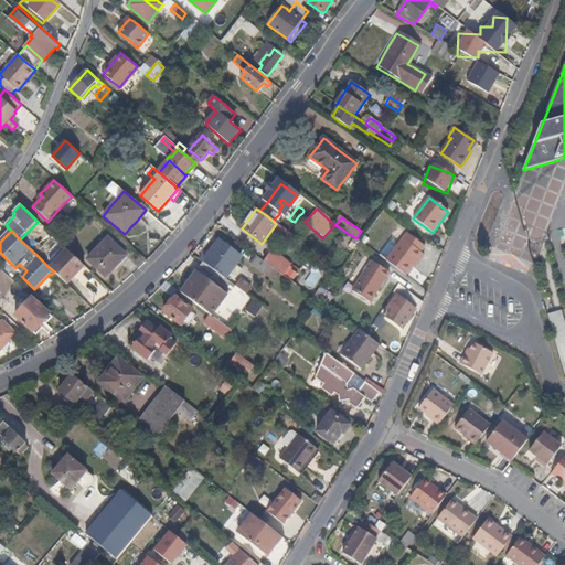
[(412,268),(416,264),(417,265),(424,257),(420,254),(425,248),(406,235),(403,241),(394,252),(385,263),(393,269),(401,275),(405,278),(412,268)]
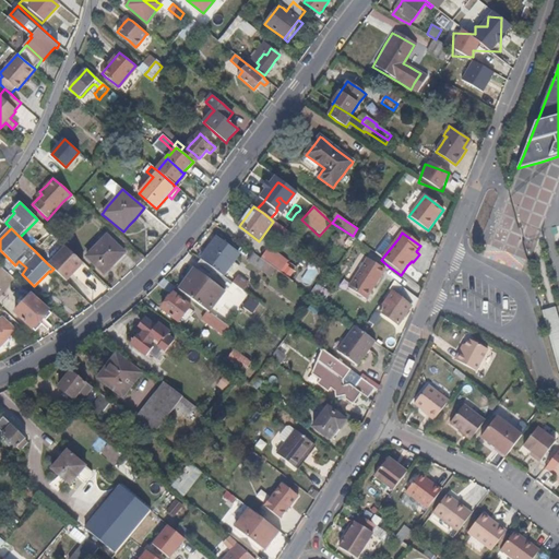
[(117,261),(125,253),(119,248),(107,237),(104,240),(93,251),(87,258),(92,262),(98,268),(105,274),(111,266),(117,261)]
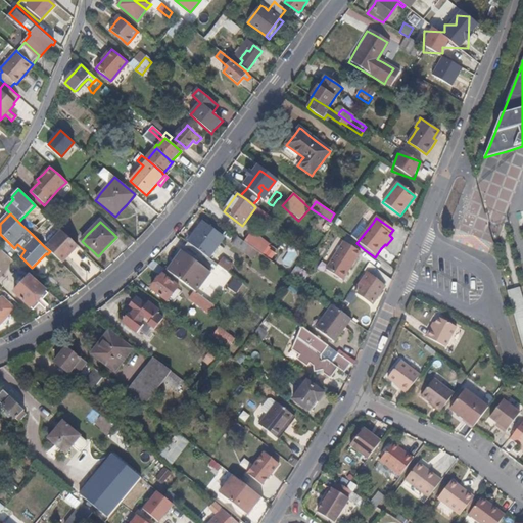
[(214,251),(221,242),(224,238),(220,235),(215,231),(210,228),(202,223),(198,229),(192,237),(189,241),(187,243),(198,250),(209,258),(214,251)]
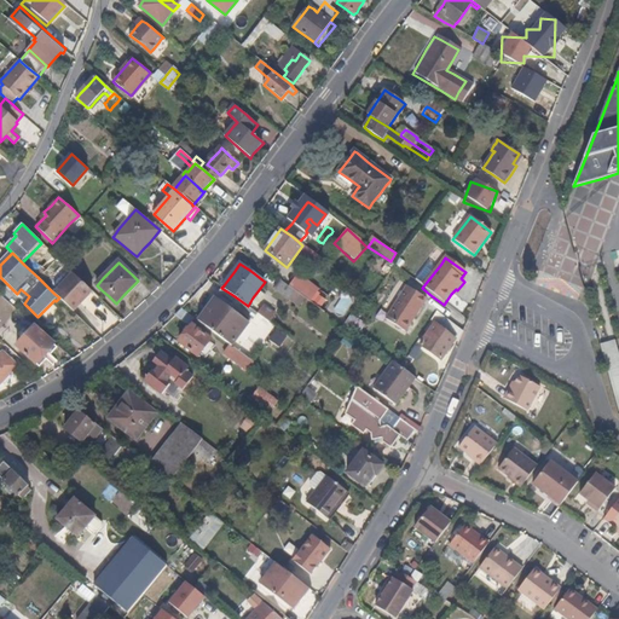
[(73,312),(92,291),(84,283),(74,273),(55,294),(59,298),(73,312)]
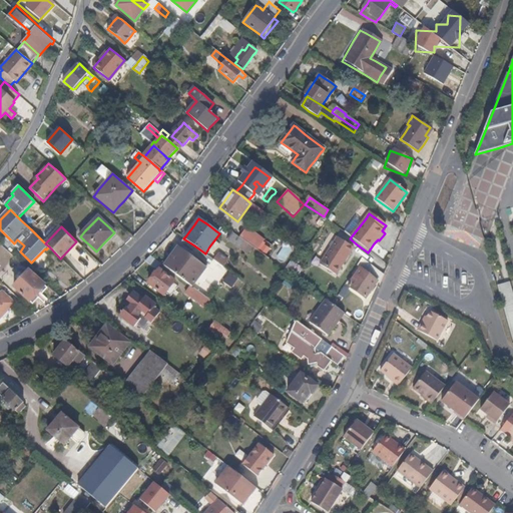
[(245,240),(239,236),(232,231),(230,234),(228,236),(227,238),(229,240),(232,242),(240,247),(242,244),(245,240)]
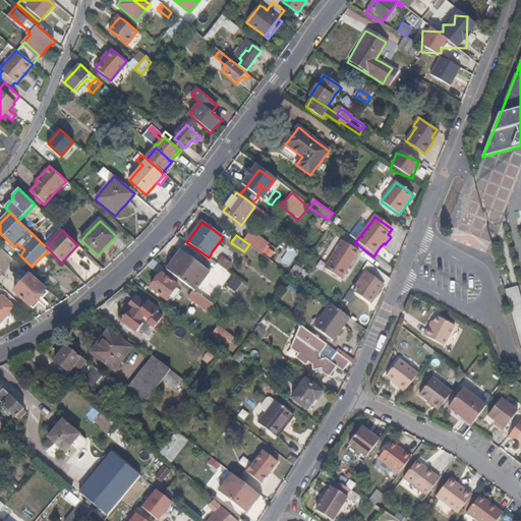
[(348,267),(353,259),(357,251),(349,246),(341,241),(335,251),(330,259),(325,269),(332,273),(341,279),(345,271),(345,270),(347,267),(348,267)]
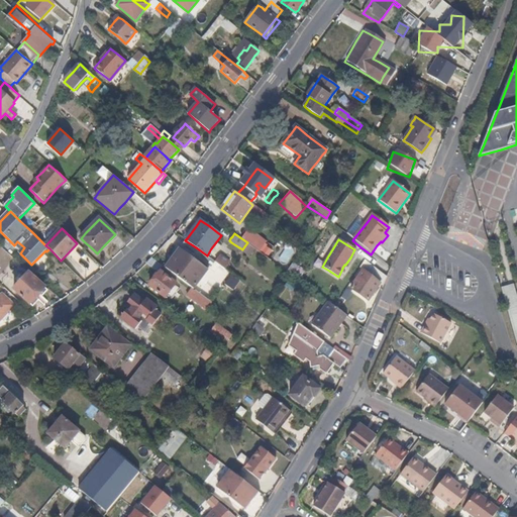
[(210,269),(201,262),(205,256),(207,255),(196,247),(185,240),(179,248),(173,257),(165,268),(169,271),(179,279),(190,286),(193,289),(194,290),(201,280),(210,269)]
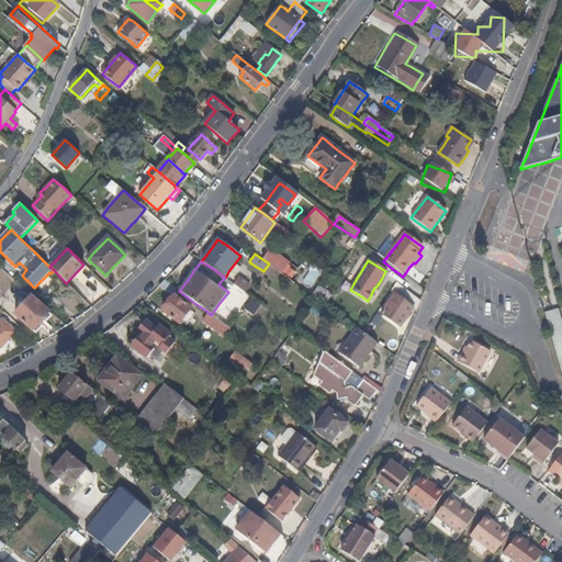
[(270,280),(277,270),(271,266),(269,263),(266,268),(263,271),(262,273),(262,274),(270,280)]
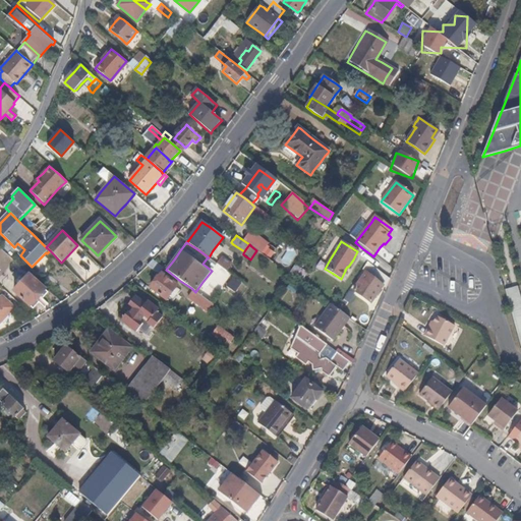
[(280,264),(287,268),(296,252),(288,248),(280,264)]
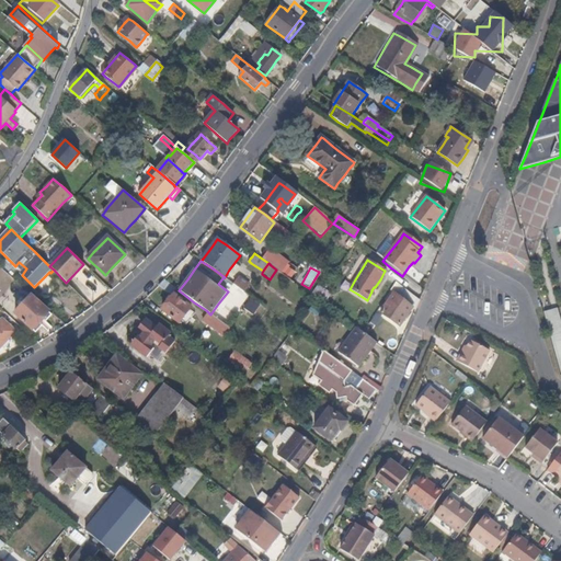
[(252,287),(241,278),(239,277),(233,284),(244,292),(253,298),(258,292),(252,287)]
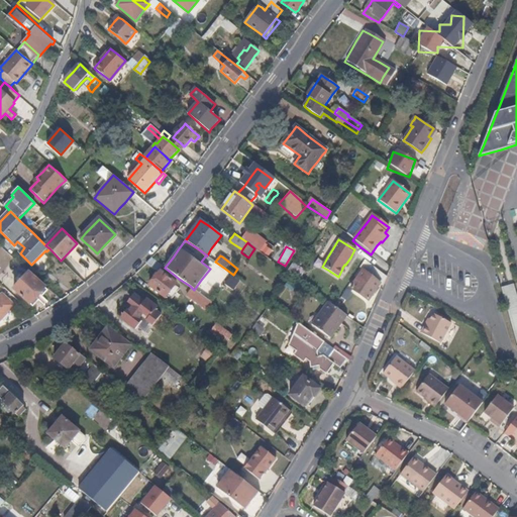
[(162,266),(160,265),(151,257),(150,259),(146,264),(150,267),(154,271),(159,270),(162,266)]
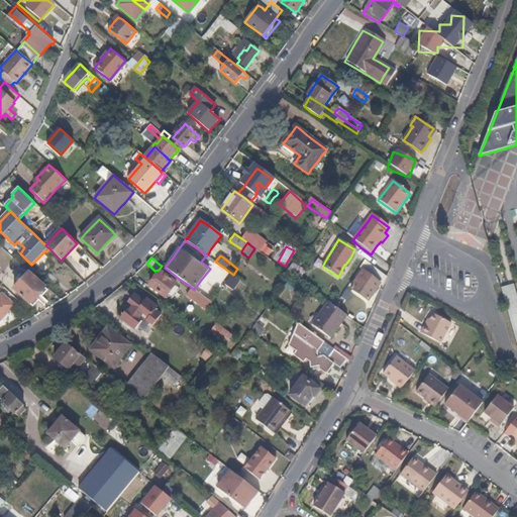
[(369,302),(380,283),(383,285),(387,277),(373,267),(366,263),(360,271),(352,284),(349,290),(369,302)]
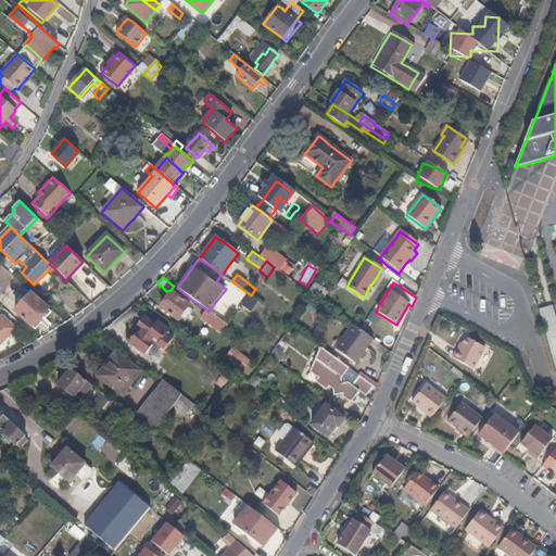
[(325,298),(328,289),(313,283),(310,292),(325,298)]
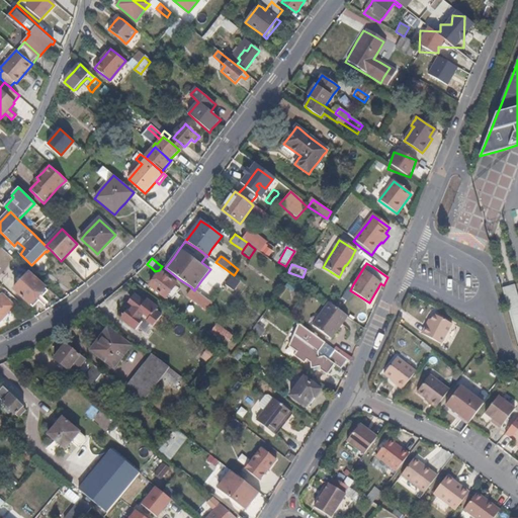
[(353,284),(361,271),(359,270),(351,283),(353,284)]
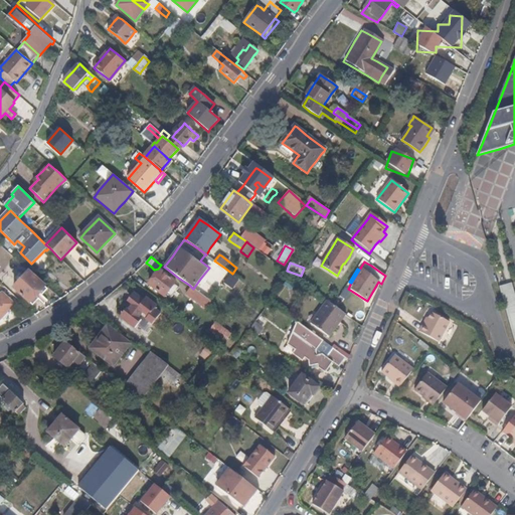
[(172,287),(174,284),(175,283),(176,282),(171,279),(164,274),(162,272),(160,270),(158,272),(155,276),(152,280),(149,284),(149,285),(151,287),(154,289),(160,293),(165,297),(168,293),(172,287)]
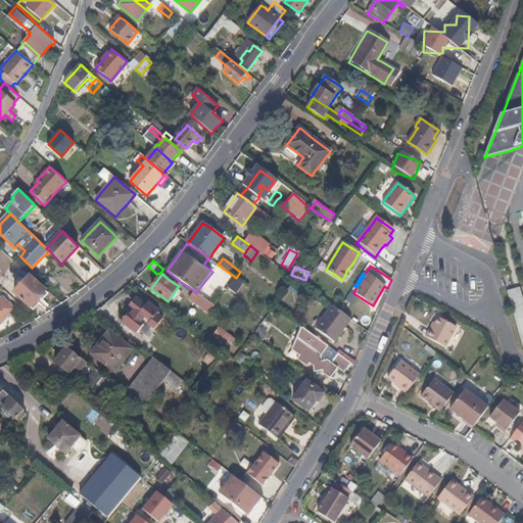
[(30,307),(45,291),(30,277),(25,282),(20,287),(13,295),(11,297),(18,304),(30,315),(34,311),(30,307)]
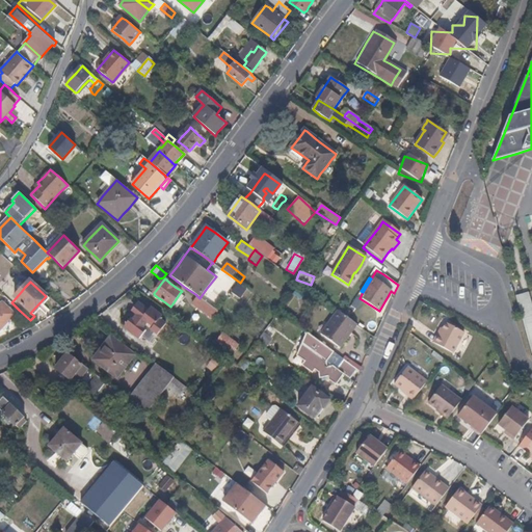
[(21,292),(25,287),(21,283),(16,288),(21,292)]
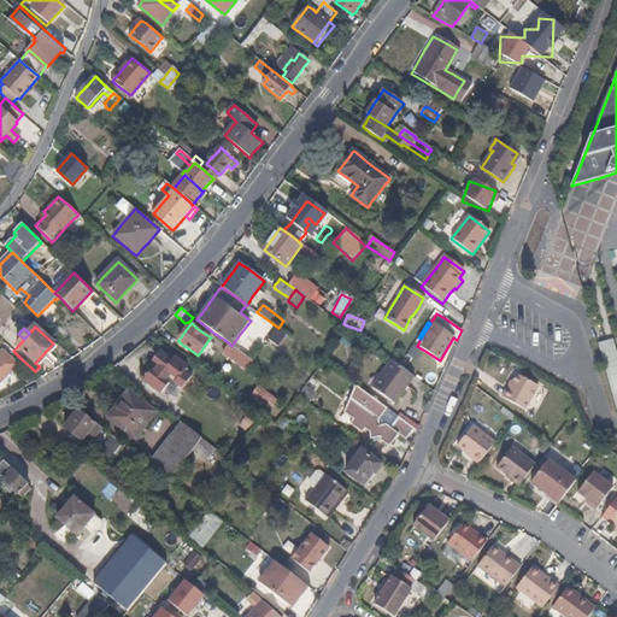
[(274,328),(268,341),(281,347),(287,334),(274,328)]
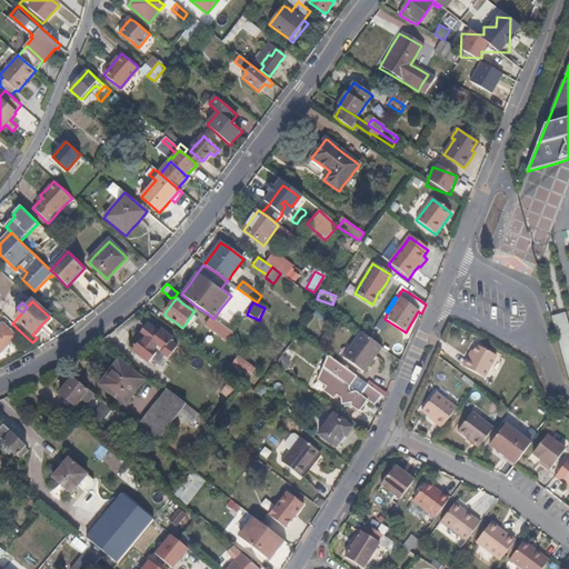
[(561,352),(568,350),(568,330),(565,313),(552,317),(561,352)]
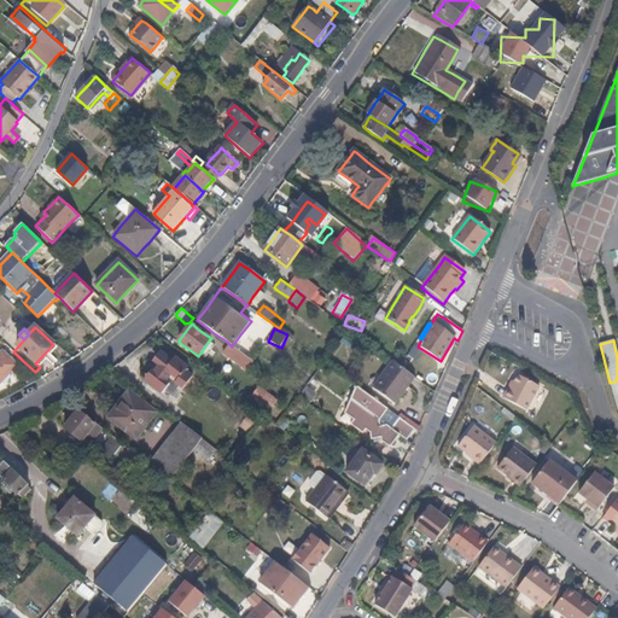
[(40,367),(58,348),(53,344),(35,363),(40,367)]
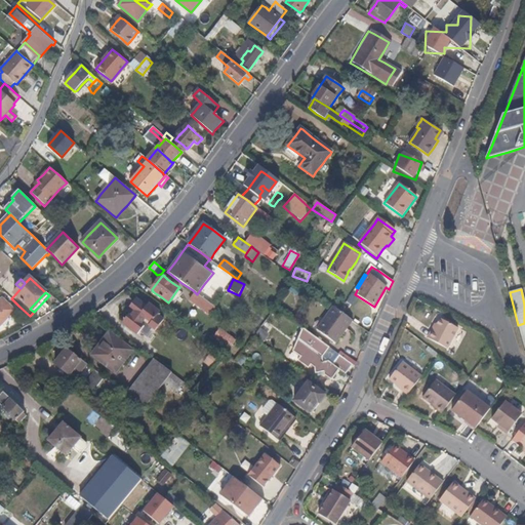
[(216,309),(207,301),(197,294),(196,293),(192,298),(196,301),(208,311),(212,314),(214,312),(216,309)]
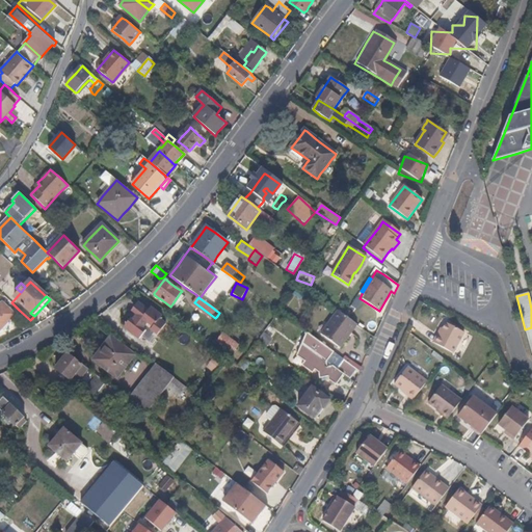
[(7,323),(11,319),(12,317),(15,317),(16,315),(10,310),(6,307),(4,304),(3,303),(2,302),(0,306),(0,329),(2,328),(7,323)]
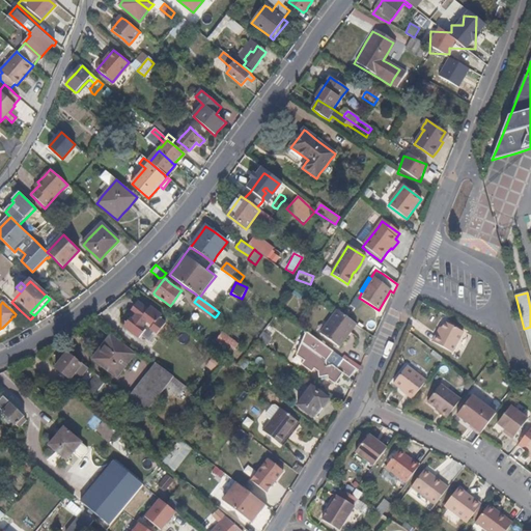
[(161,329),(166,324),(160,319),(163,315),(150,306),(147,309),(140,304),(134,312),(135,313),(137,314),(133,320),(126,329),(133,334),(142,342),(148,333),(155,338),(161,329)]
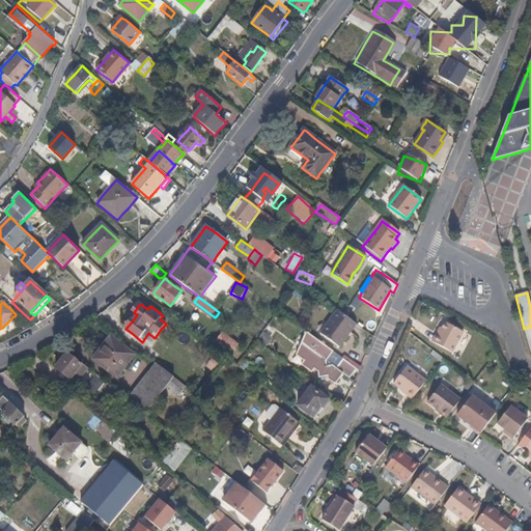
[(354,329),(357,325),(346,317),(344,315),(337,310),(328,324),(333,327),(327,337),(340,347),(343,343),(348,337),(354,329)]
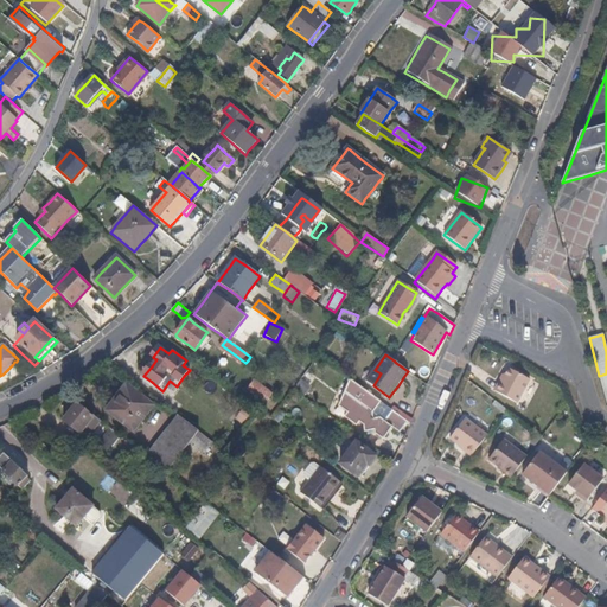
[(517,402),(530,378),(509,366),(505,374),(502,381),(499,379),(494,388),(517,402)]
